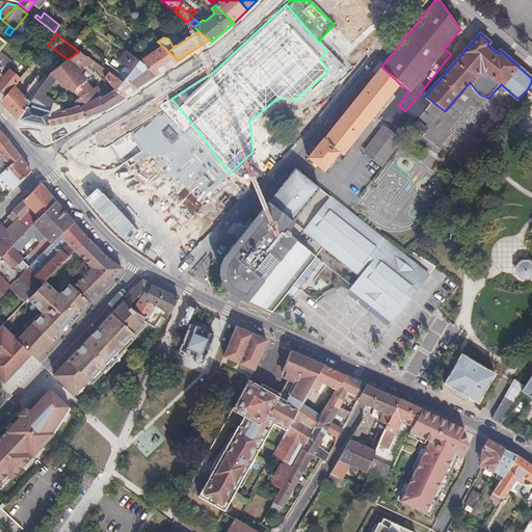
[(178,60),(162,46),(137,61),(156,75),(178,60)]
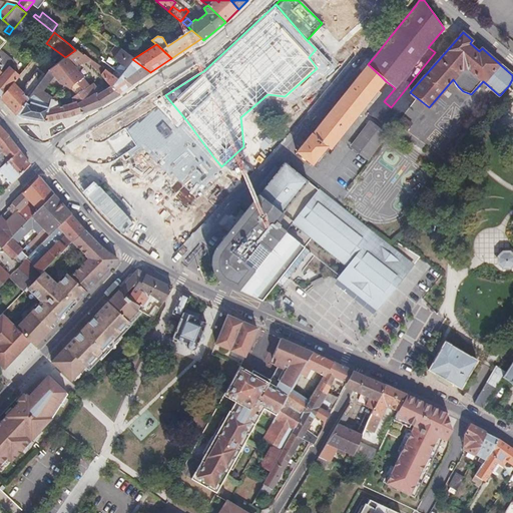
[(91,60),(75,50),(65,57),(48,71),(59,83),(64,86),(70,89),(70,90),(76,84),(79,92),(89,86),(84,77),(79,71),(87,64),(91,60)]
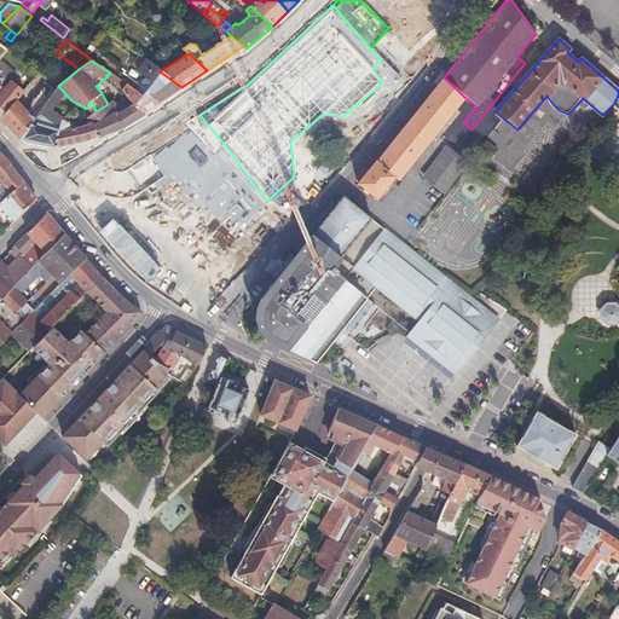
[(158,103),(181,87),(160,71),(145,61),(137,70),(152,82),(146,91),(158,103)]
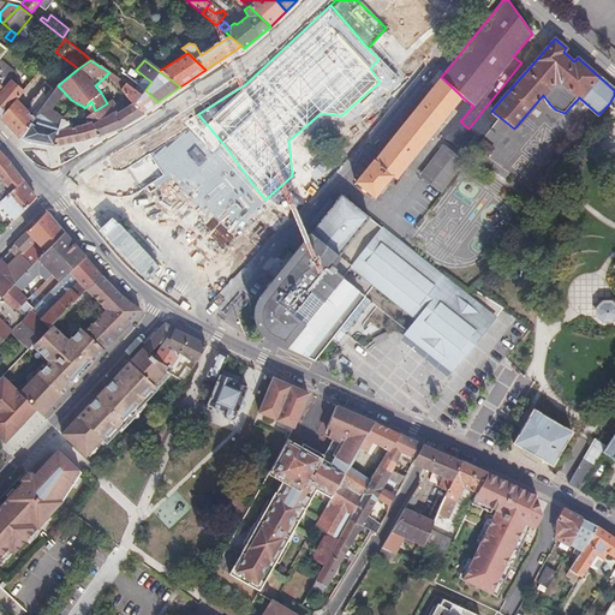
[(0,71),(0,87),(1,88),(15,72),(6,65),(0,71)]
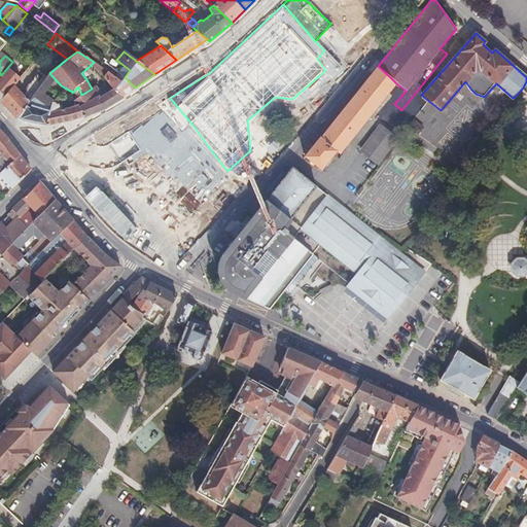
[(101,74),(104,69),(94,62),(90,66),(101,74)]
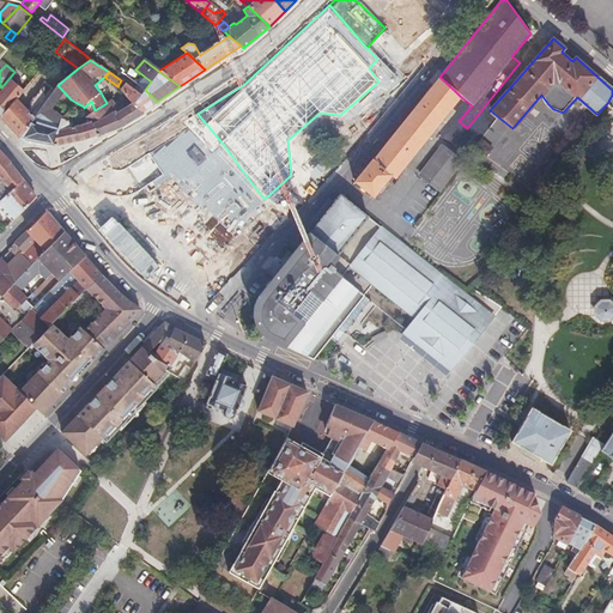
[(455,91),(439,77),(435,83),(434,85),(430,90),(372,158),(371,157),(363,169),(353,181),(372,196),(387,180),(390,175),(388,173),(455,91)]
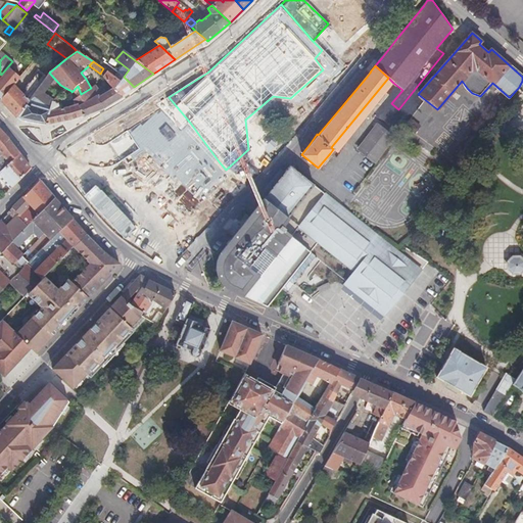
[(14,86),(20,78),(9,67),(0,78),(0,75),(1,75),(0,74),(0,98),(1,100),(14,86)]
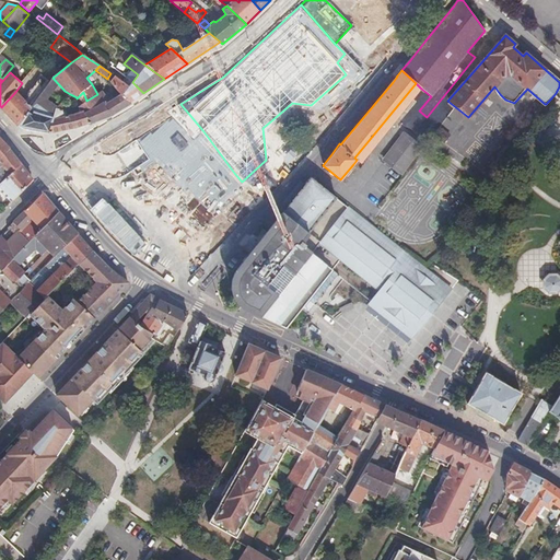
[(41,95),(53,78),(46,72),(33,90),(41,95)]
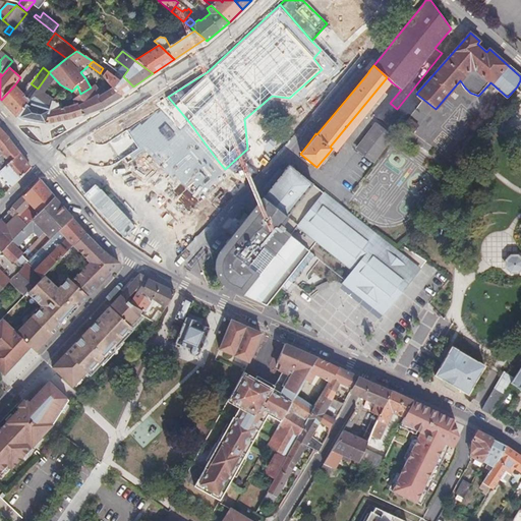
[(120,95),(133,87),(123,76),(119,81),(107,71),(103,75),(112,88),(120,95)]
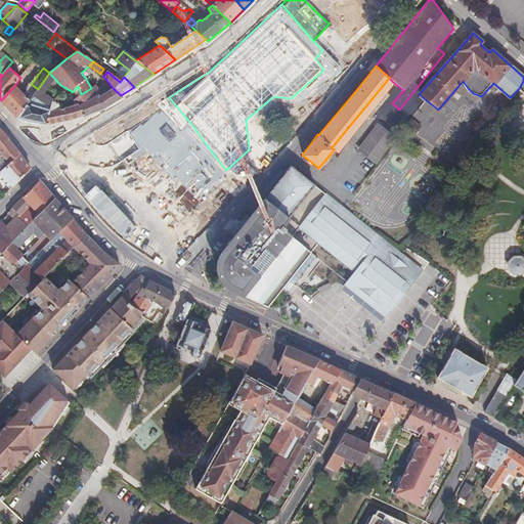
[(28,122),(45,124),(48,111),(52,101),(53,100),(44,94),(50,86),(60,93),(66,88),(60,85),(49,73),(38,89),(29,101),(17,117),(22,120),(28,122)]
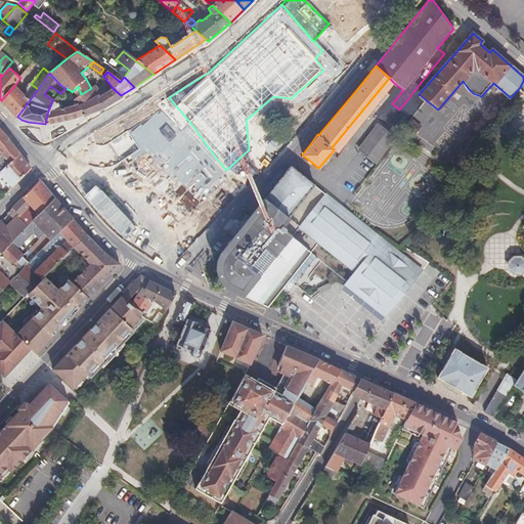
[(332,147),(334,149),(338,153),(394,83),(389,78),(332,147)]
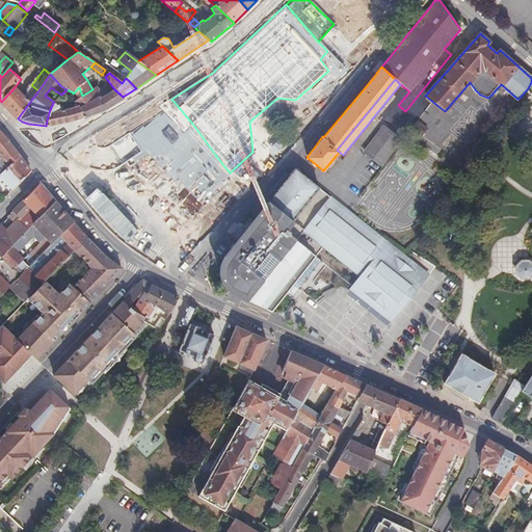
[(18,118),(29,103),(15,87),(1,102),(18,118)]
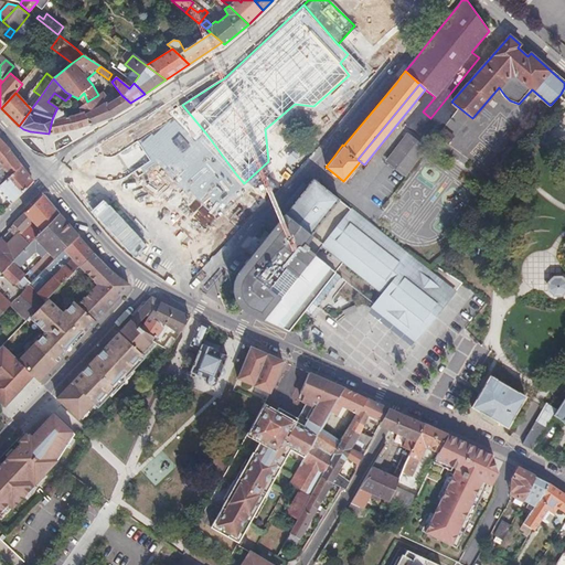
[(84,93),(77,99),(81,106),(87,102),(84,93)]
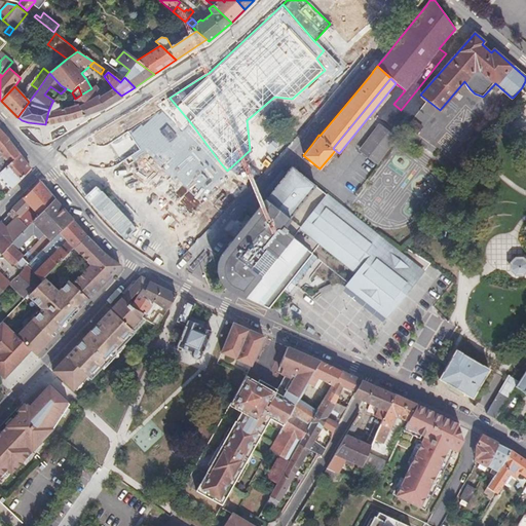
[(122,97),(121,96),(113,88),(99,98),(97,96),(91,88),(81,95),(75,99),(78,106),(84,116),(105,108),(122,97)]
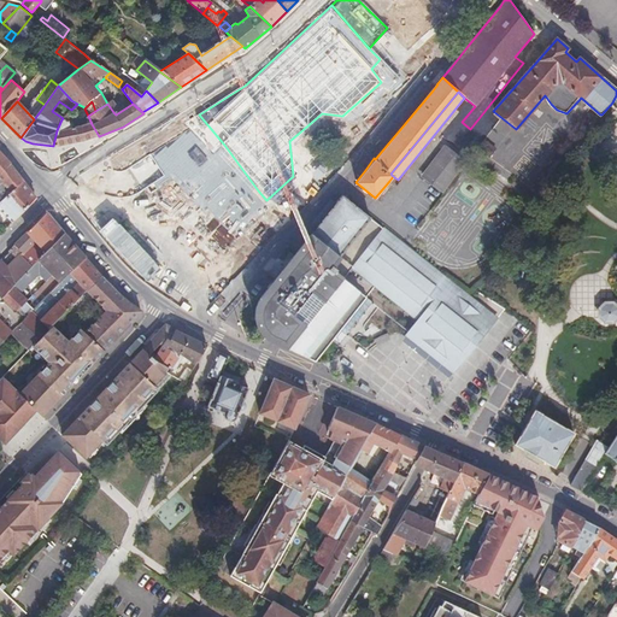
[(224,145),(199,115),(186,123),(213,156),(224,145)]
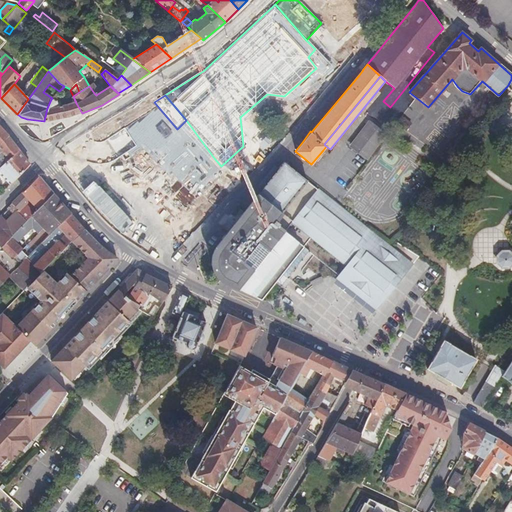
[(69,117),(82,113),(76,103),(73,96),(68,99),(71,103),(58,107),(56,101),(51,99),(47,108),(44,121),(69,117)]
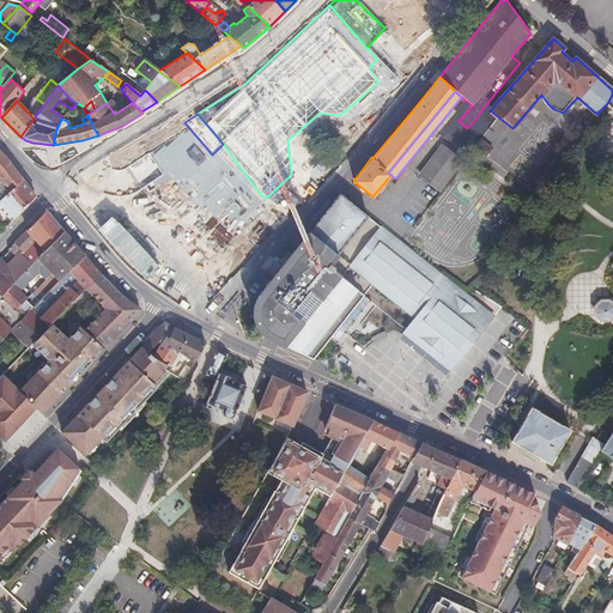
[(469,164),(441,143),(417,175),(439,192),(447,196),(469,164)]
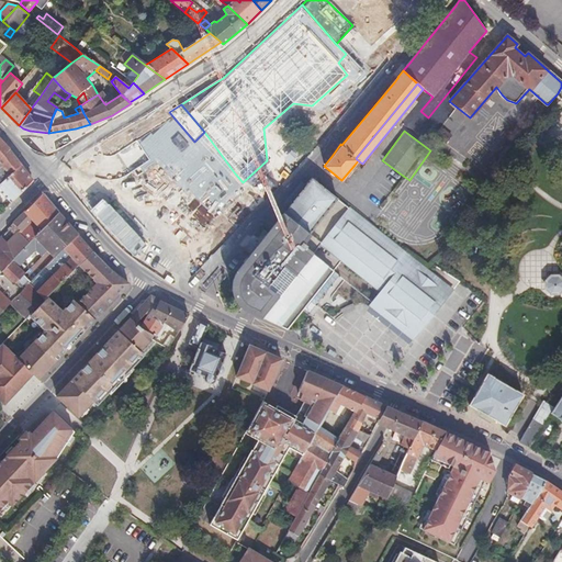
[(0,183),(21,166),(9,149),(0,139),(0,183)]
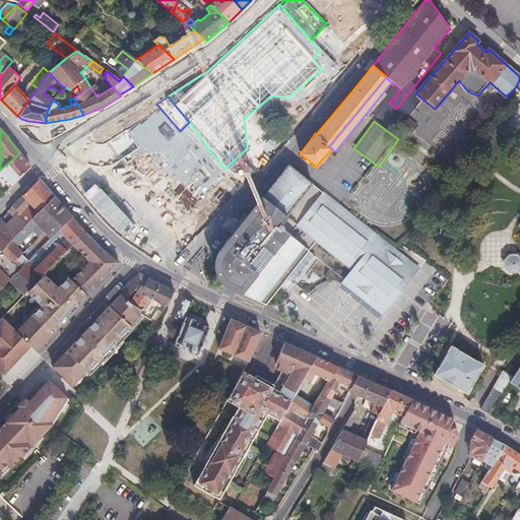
[(19,153),(0,170),(0,176),(10,187),(28,168),(19,153)]
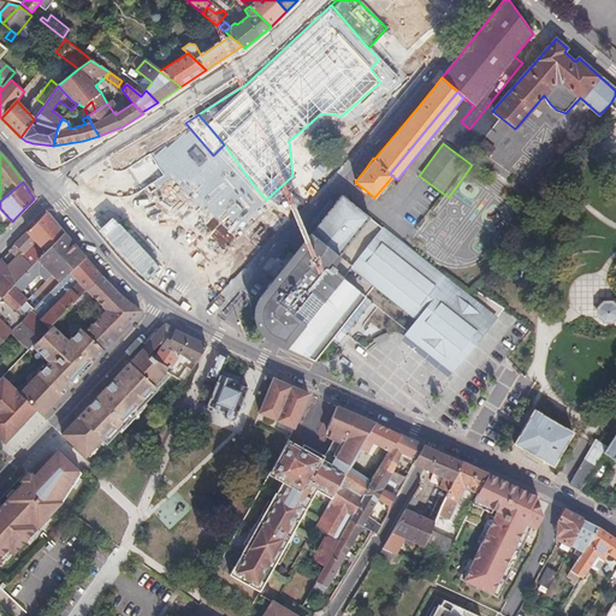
[(338,330),(347,335),(373,302),(365,296),(374,284),(351,265),(365,247),(383,223),(344,196),(300,252),(284,272),(261,301),(259,307),(258,312),(259,318),(260,323),(261,326),(264,330),(267,332),(273,337),(288,344),(286,347),(314,360),(331,339),(335,335),(338,330)]
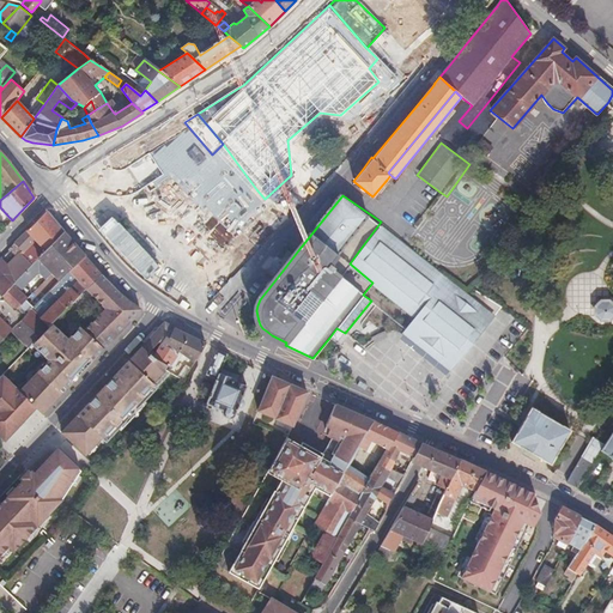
[(46,213),(10,250),(17,258),(25,248),(30,252),(14,268),(2,258),(0,259),(0,295),(1,296),(12,285),(37,259),(62,232),(52,220),(46,213)]
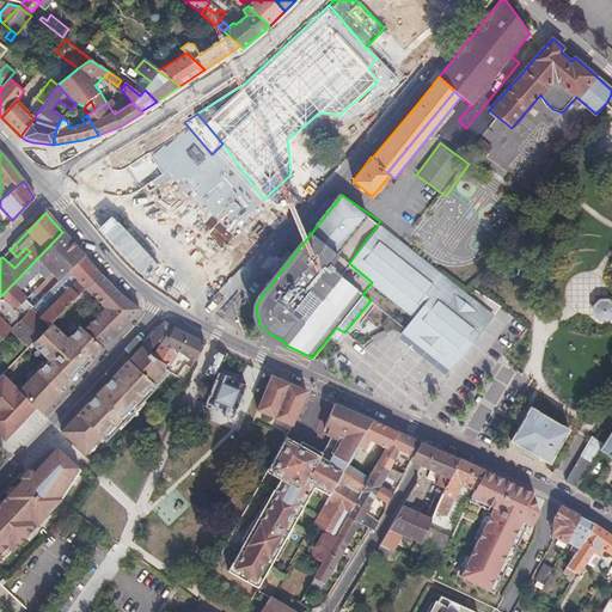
[(442,362),(450,369),(466,349),(476,337),(491,318),(502,305),(475,287),(380,221),(362,245),(349,263),(372,282),(402,306),(399,310),(409,316),(399,329),(415,342),(442,362)]
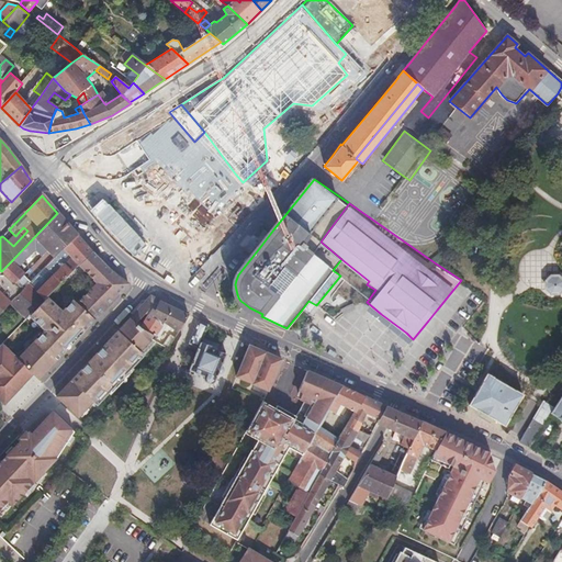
[(124,209),(121,204),(113,211),(117,214),(124,209)]
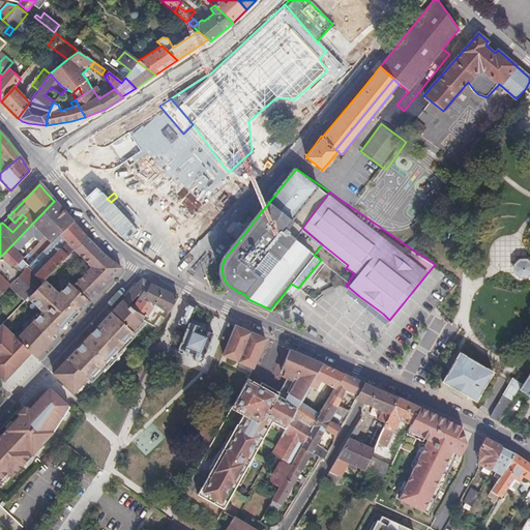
[(45,237),(66,215),(54,201),(32,224),(45,237)]
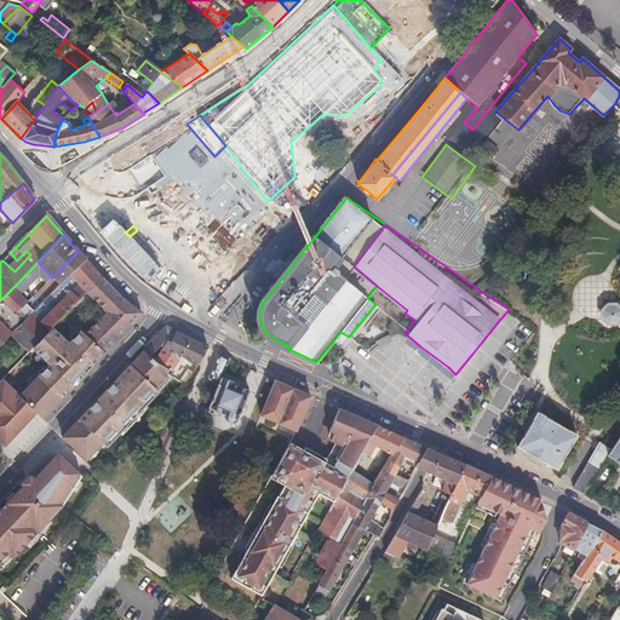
[(59,285),(85,259),(81,256),(78,252),(52,277),(56,281),(59,285)]
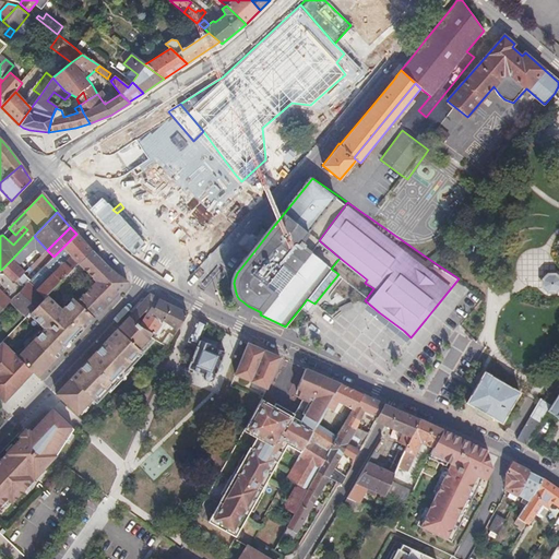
[(78,263),(91,251),(84,242),(76,234),(54,257),(45,265),(52,274),(37,289),(28,282),(23,287),(10,301),(25,317),(28,313),(46,296),(78,263)]
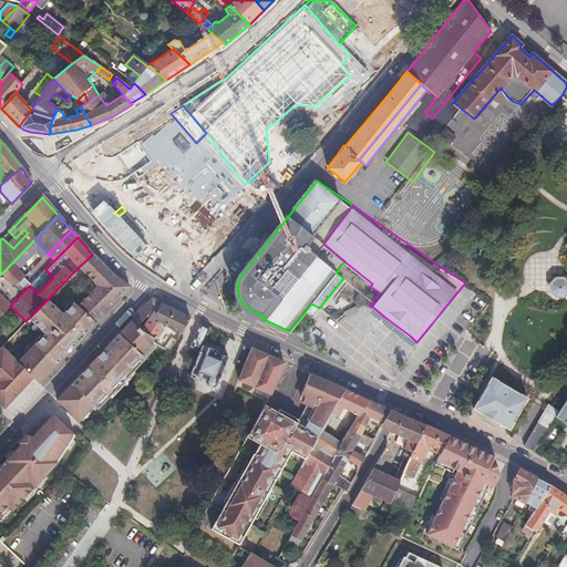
[(48,254),(34,239),(11,264),(17,270),(35,251),(43,258),(48,254)]
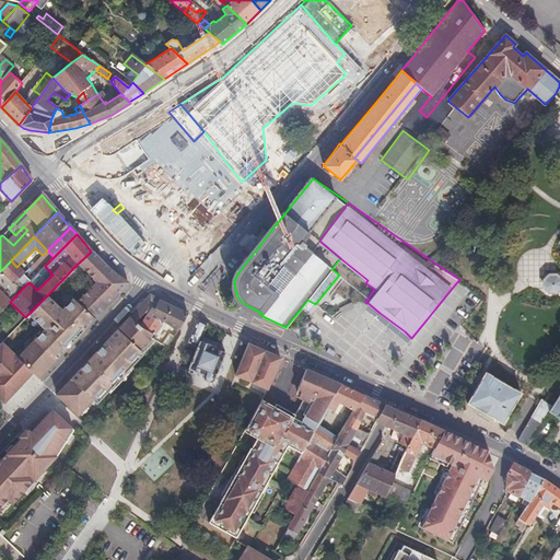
[(91,252),(78,264),(85,271),(97,258),(91,252)]
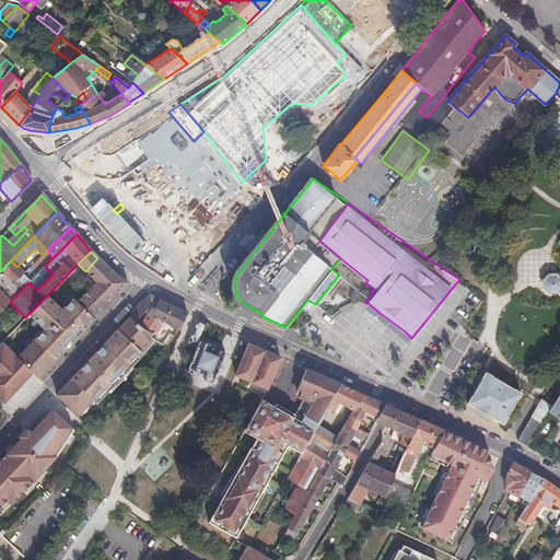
[(0,399),(3,403),(32,373),(38,378),(127,283),(115,276),(97,258),(85,271),(95,283),(76,302),(72,300),(61,311),(46,296),(28,314),(44,329),(15,358),(0,342),(0,399)]
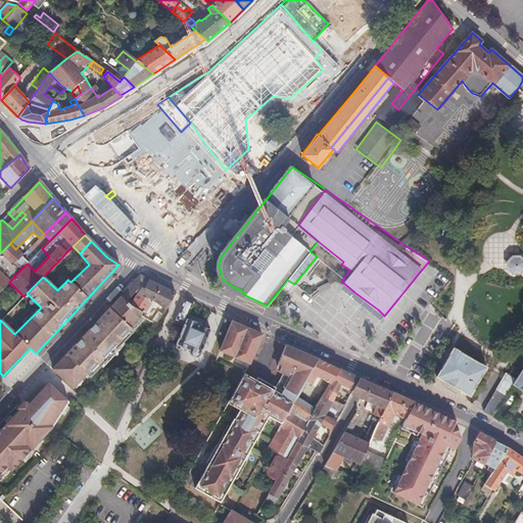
[(10,243),(1,252),(13,265),(15,263),(21,255),(15,249),(10,243)]
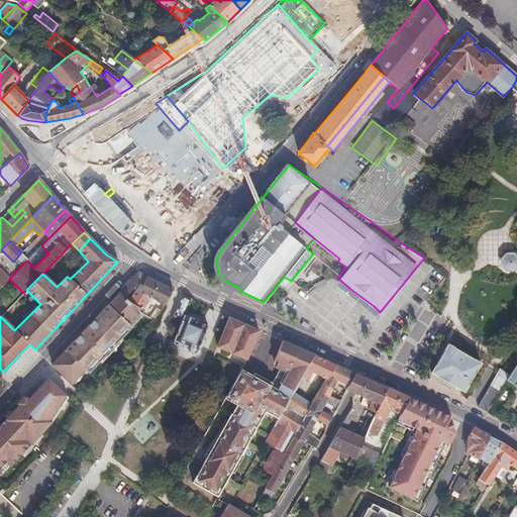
[(13,262),(1,249),(0,249),(0,288),(9,279),(21,266),(18,263),(15,260),(13,262)]
